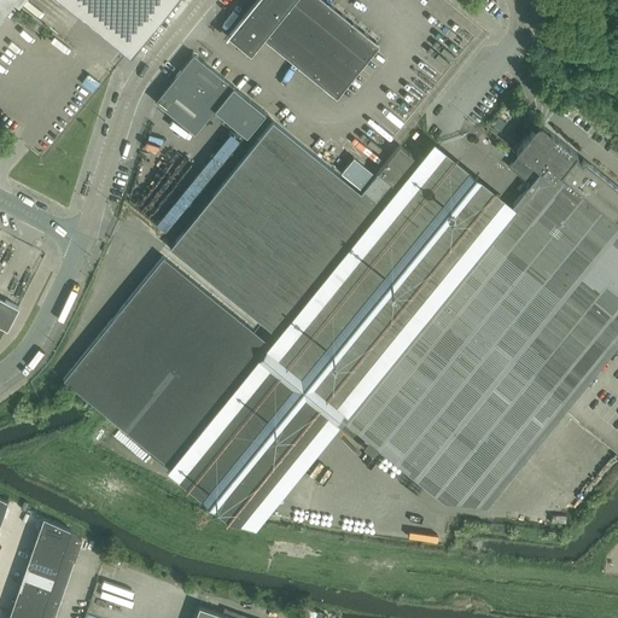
[(0,0),(0,19),(13,4),(16,0),(68,0),(130,51),(170,0),(0,0)]
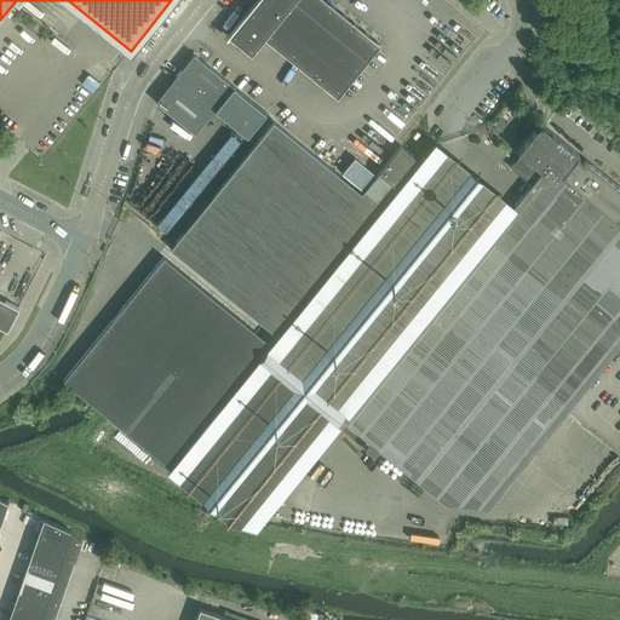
[(326,0),(256,0),(228,36),(228,38),(229,36),(252,53),(265,38),(338,97),(380,44),(326,0)]
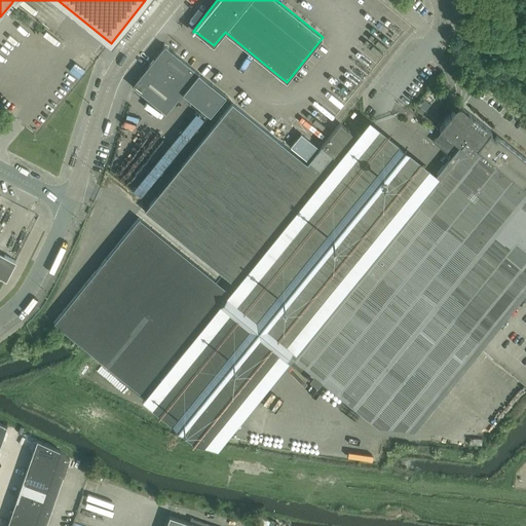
[(163,47),(133,85),(133,86),(165,113),(182,92),(210,115),(226,96),(168,48),(163,47)]
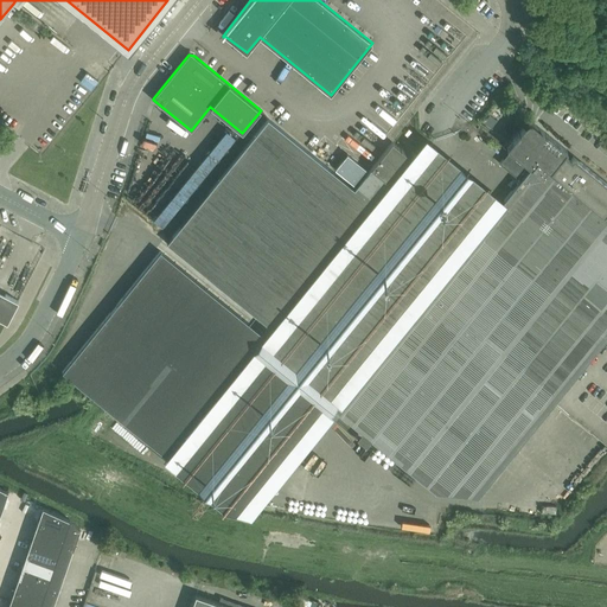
[(268,119),(170,240),(167,243),(274,330),(409,163),(410,163),(410,161),(410,160),(410,159),(410,158),(410,157),(409,157),(409,155),(393,142),(355,189),(268,119)]
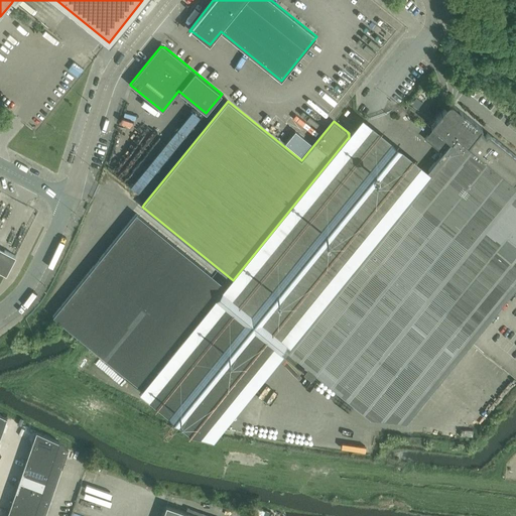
[(406,422),(515,287),(515,184),(513,182),(515,177),(515,155),(487,132),(485,134),(480,130),(482,127),(454,105),(452,104),(450,104),(448,104),(447,105),(446,105),(430,125),(433,128),(424,139),(442,153),(426,172),(284,349),(370,418),(406,422)]
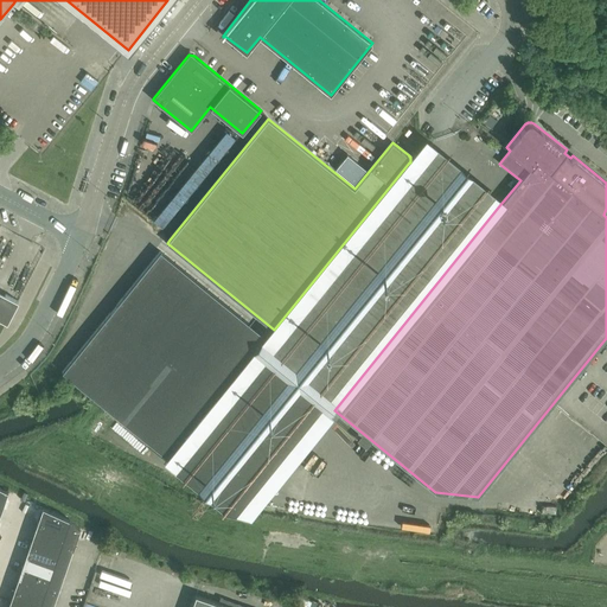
[(267,338),(168,459),(243,523),(334,410),(502,203),(426,144),(409,163),(274,330),(267,338)]
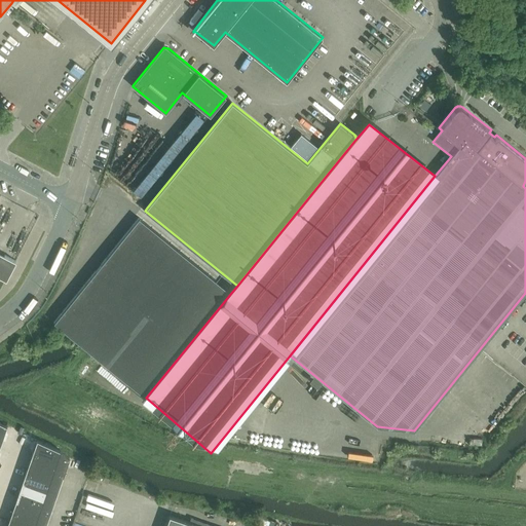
[(317,147),(313,144),(301,134),(290,147),(306,160),(317,147)]
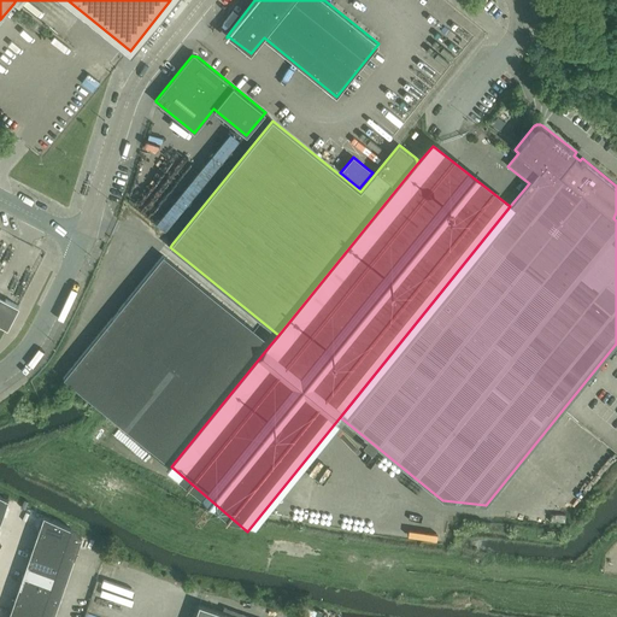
[(163,256),(136,289),(63,378),(171,466),(271,344),(163,256)]
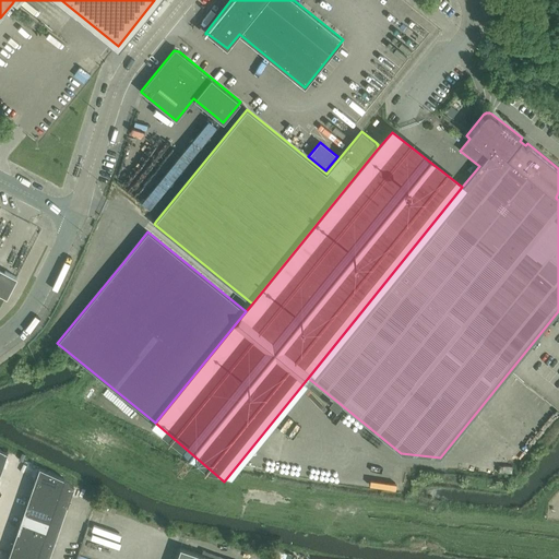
[(0,294),(7,297),(16,277),(0,269),(0,294)]
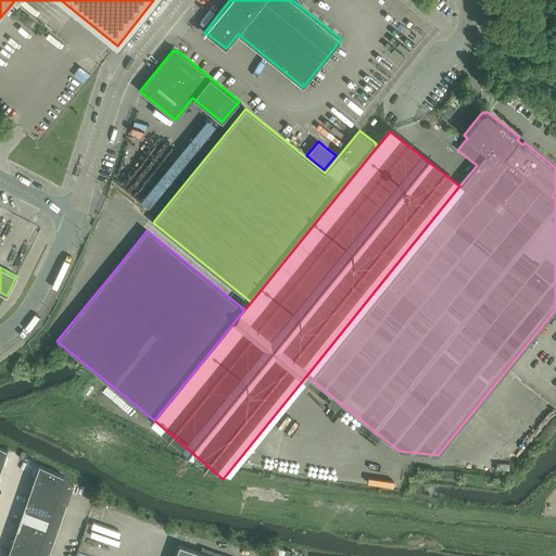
[(39,465),(7,555),(48,555),(74,484),(64,476),(39,465)]
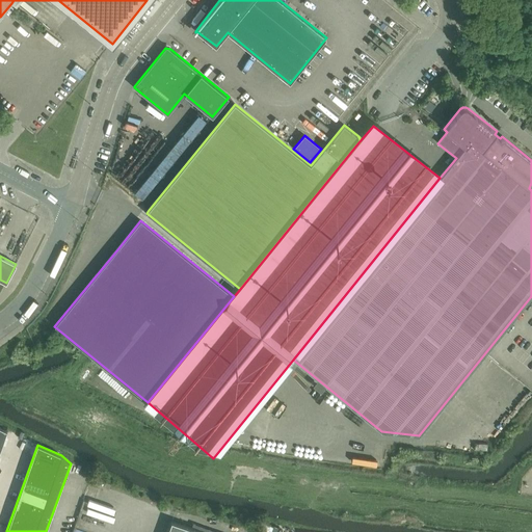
[(201,531),(191,529),(171,522),(167,531),(201,531)]
